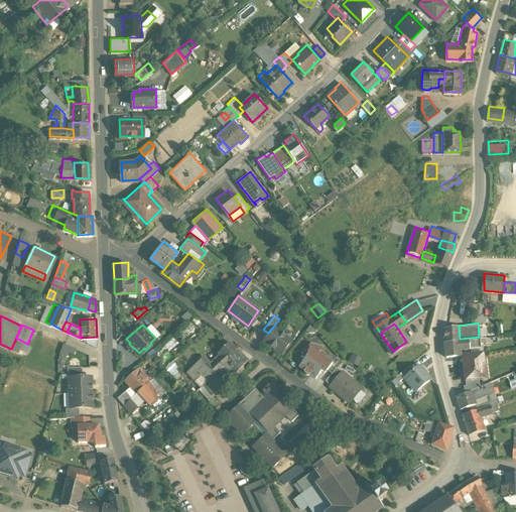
[(274,326),(268,333),(263,340),(280,353),(291,339),(274,326)]
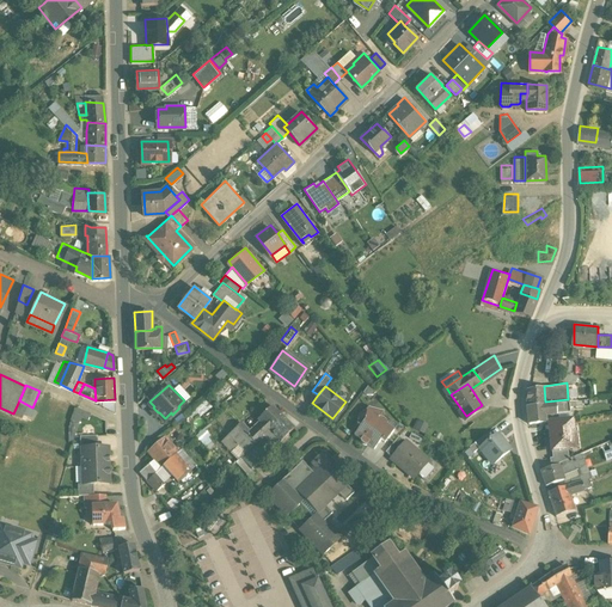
[(544,386),(527,387),(526,397),(527,404),(545,402),(544,386)]
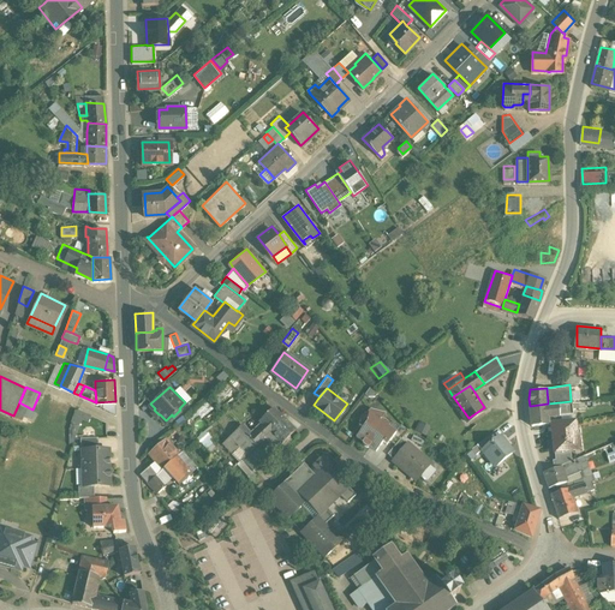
[(571,401),(548,404),(548,414),(573,412),(571,401)]
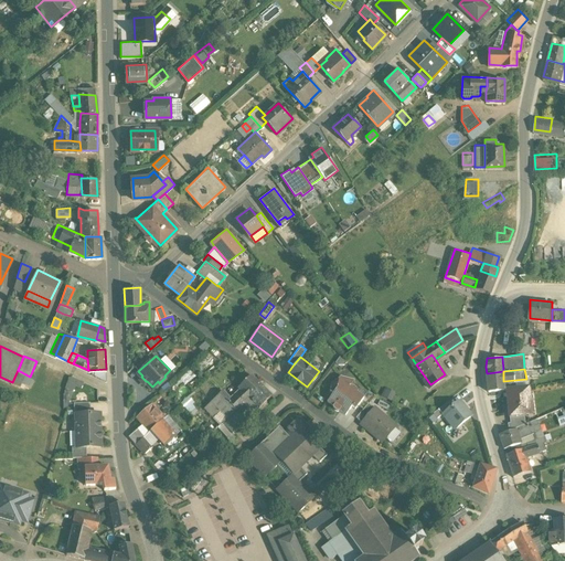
[(503,371),(487,373),(488,389),(503,387),(503,381),(503,371)]
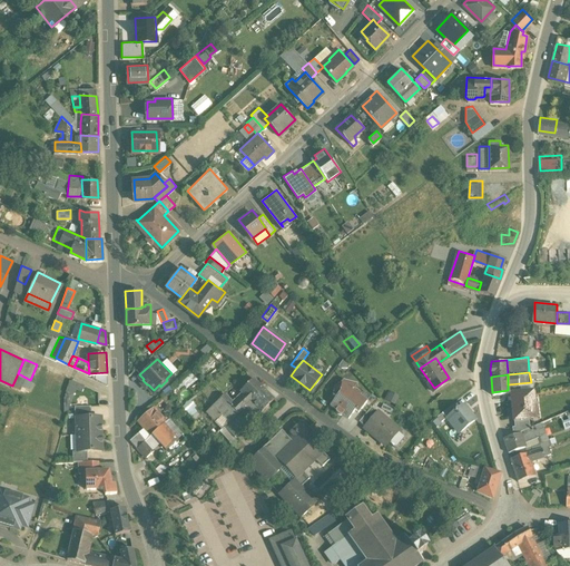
[(254,376),(241,388),(244,392),(251,399),(264,386),(254,376)]
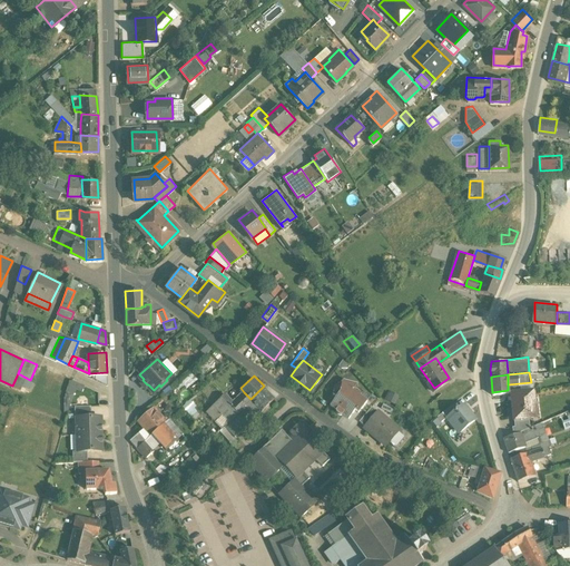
[(343,377),(342,379),(353,387),(357,380),(343,377)]
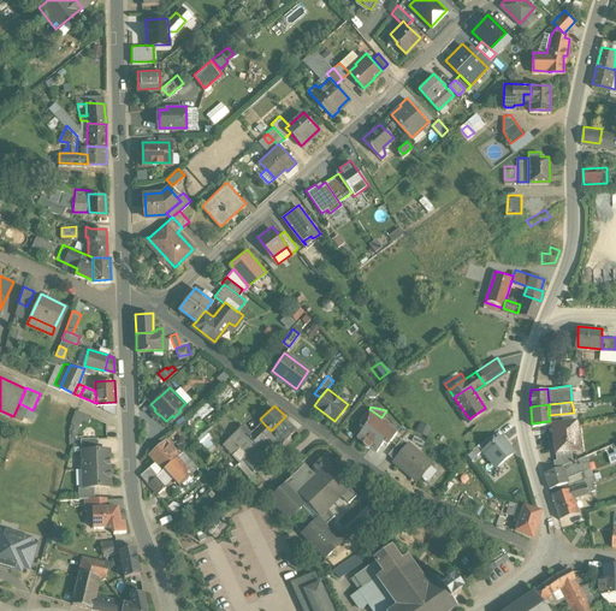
[(88,421),(89,415),(75,409),(69,428),(76,431),(81,419),(88,421)]
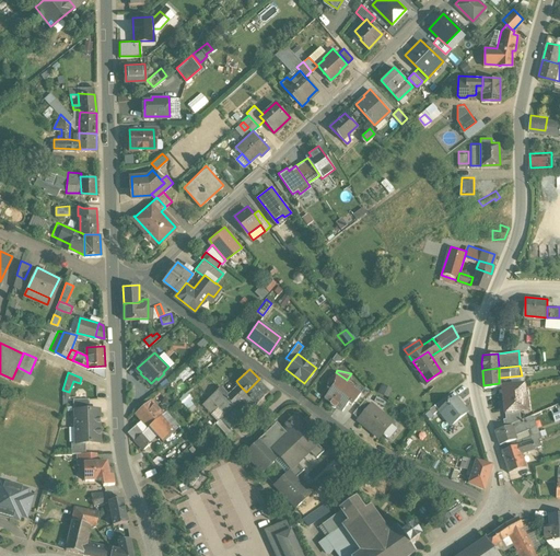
[(347,380),(336,372),(335,374),(333,373),(330,374),(329,377),(328,379),(327,381),(329,382),(327,384),(330,387),(324,395),(330,400),(330,401),(330,403),(331,404),(333,404),(334,405),(335,405),(336,404),(342,408),(349,401),(352,403),(361,391),(354,386),(354,385),(354,383),(353,381),(351,380),(349,380),(347,380)]
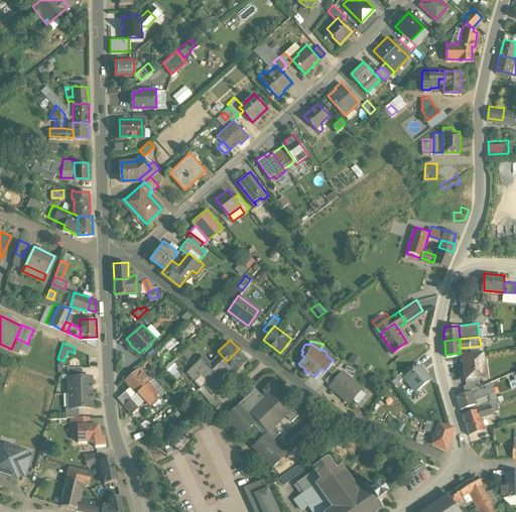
[(239,349),(227,361),(237,370),(248,359),(239,349)]
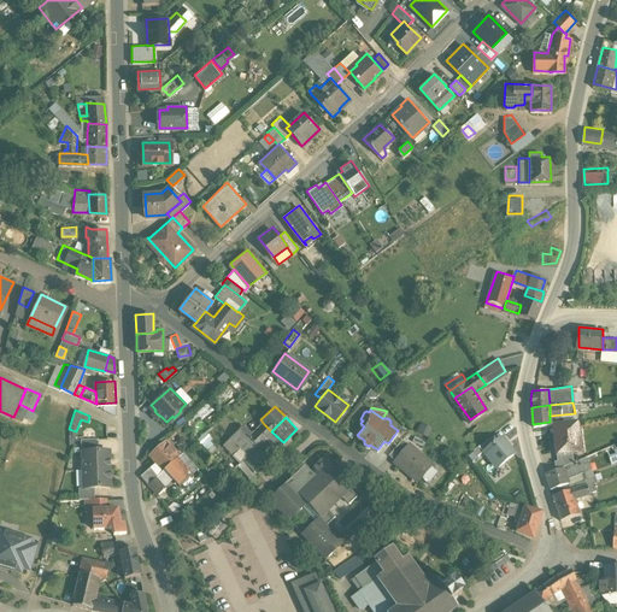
[(576,421),(553,423),(556,451),(573,448),(579,448),(576,421)]
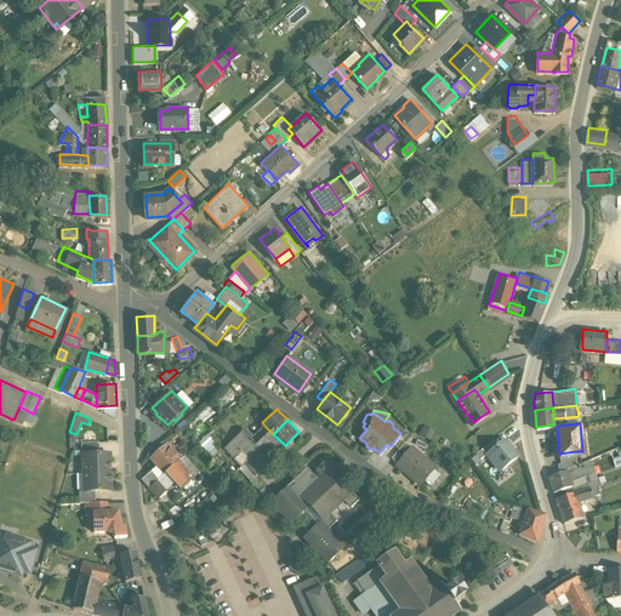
[(426,425),(421,433),(429,438),(434,428),(426,425)]
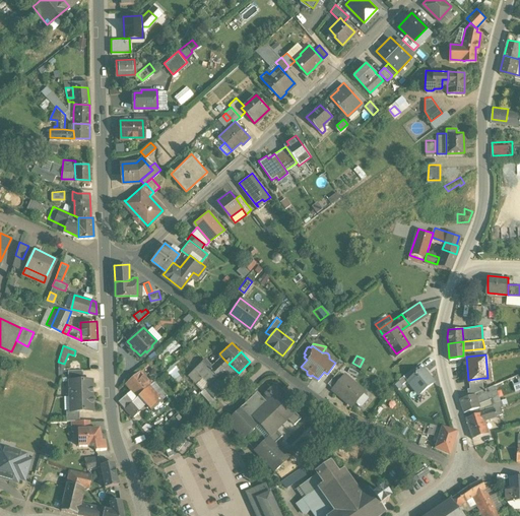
[(222,358),(210,369),(216,375),(229,364),(222,358)]
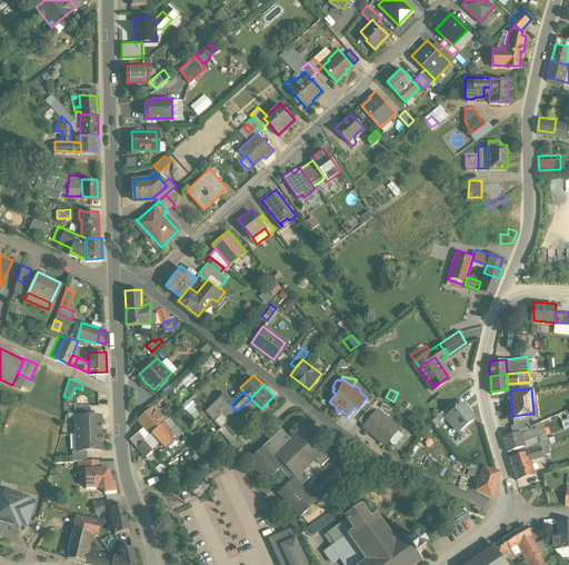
[(230,404),(221,394),(206,409),(216,418),(230,404)]
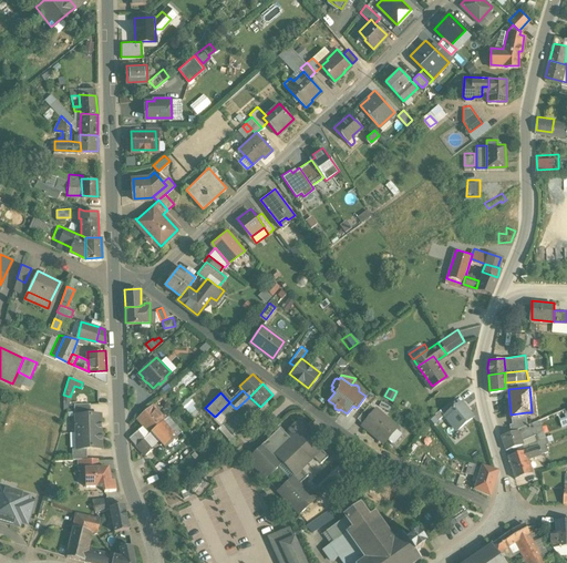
[(236,409),(222,423),(223,425),(224,422),(235,433),(256,413),(260,407),(249,397),(236,409)]
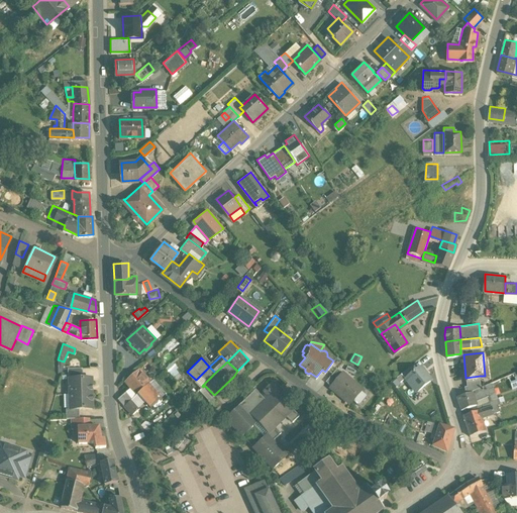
[(411,365),(398,375),(401,379),(405,376),(414,369),(411,365)]
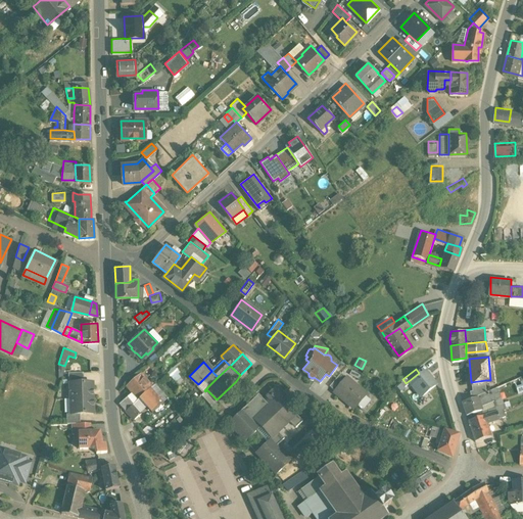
[(425,369),(410,380),(422,394),(436,383),(425,369)]
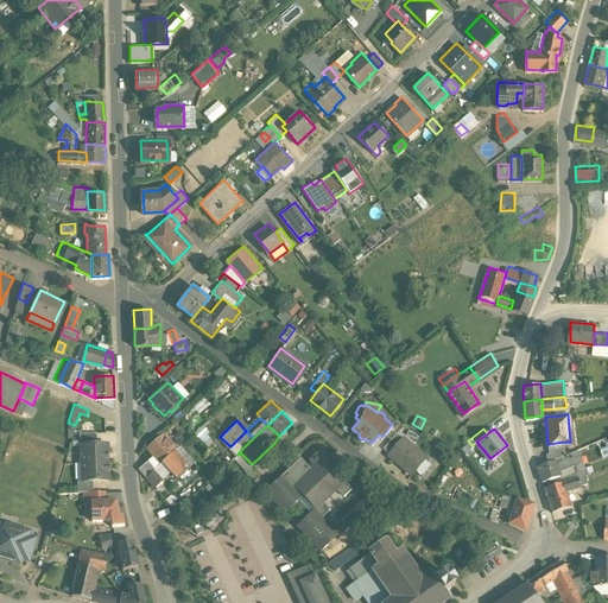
[(97,430),(82,431),(83,443),(97,442),(97,430)]
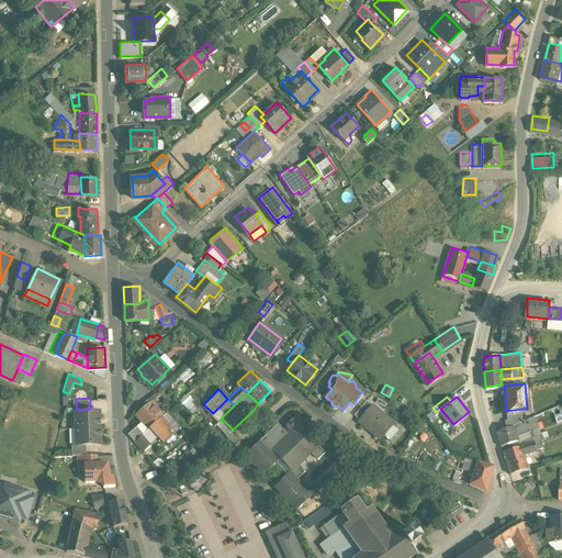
[(227,399),(213,413),(220,420),(234,405),(227,399)]
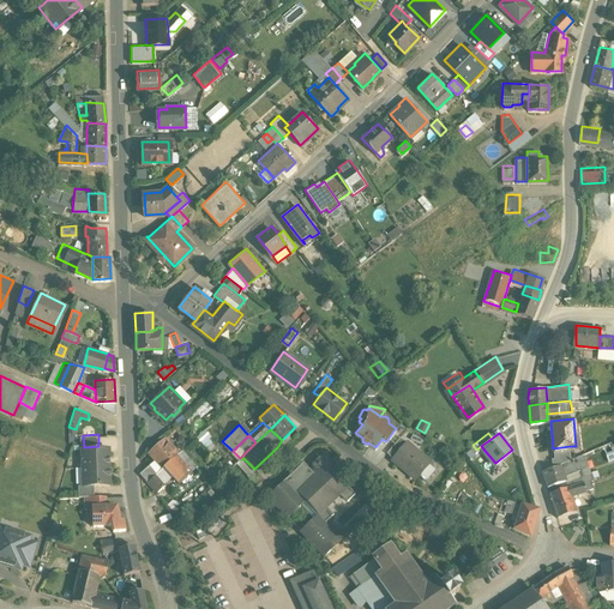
[(399,435),(387,451),(393,456),(407,440),(399,435)]
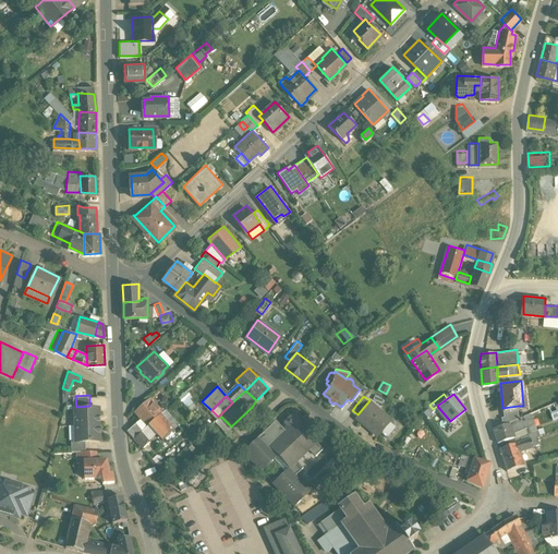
[(161,412),(149,399),(137,409),(149,423),(161,412)]
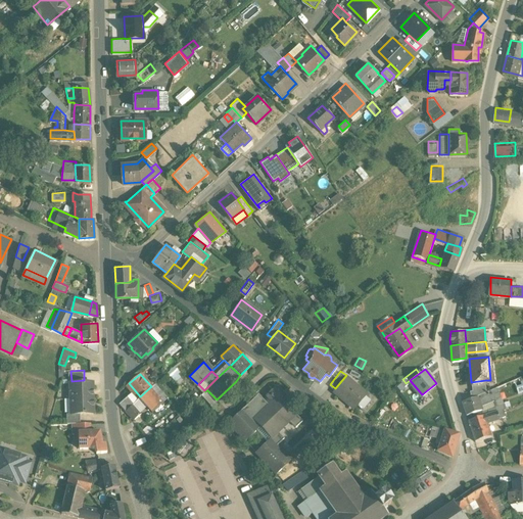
[(366,391),(346,375),(335,388),(334,389),(354,406),(366,391)]
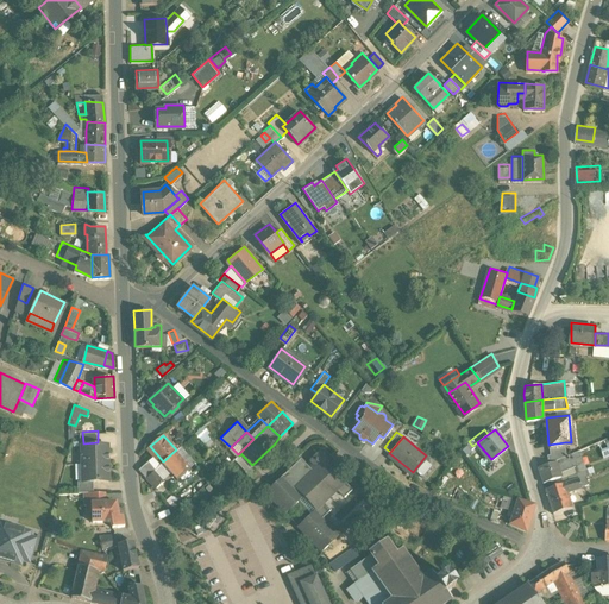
[(83,444),(82,444),(82,461),(108,461),(108,442),(98,442),(83,444)]
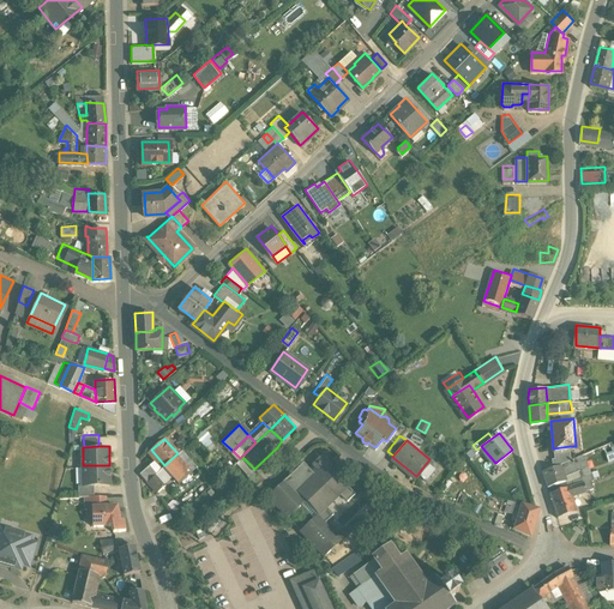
[(570,446),(553,448),(554,457),(571,454),(570,446)]
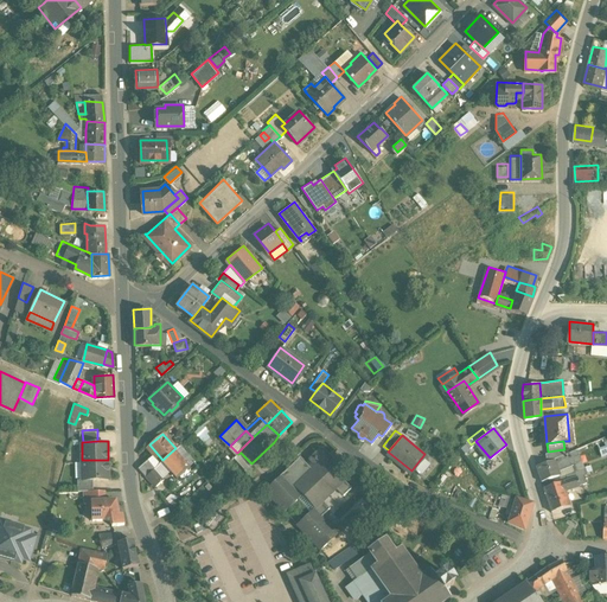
[(176,448),(163,460),(177,475),(190,465),(176,448)]
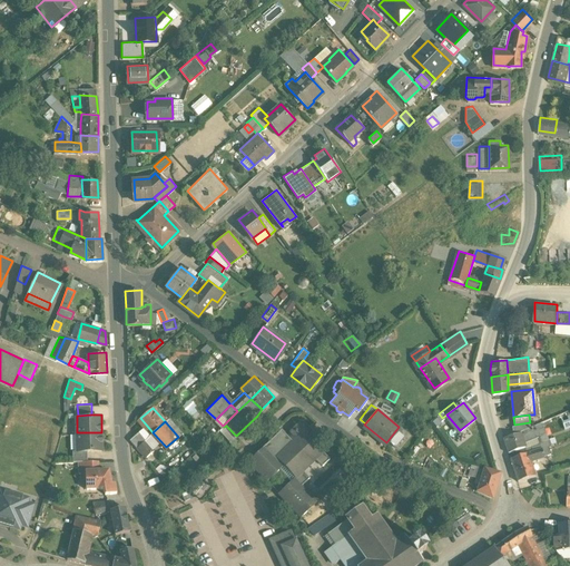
[(298,421),(291,429),(295,433),(291,438),(282,429),(249,458),(252,464),(267,479),(281,468),(284,465),(295,476),(296,476),(303,484),(310,477),(303,469),(315,457),(322,465),(330,457),(311,437),(313,436),(298,421)]
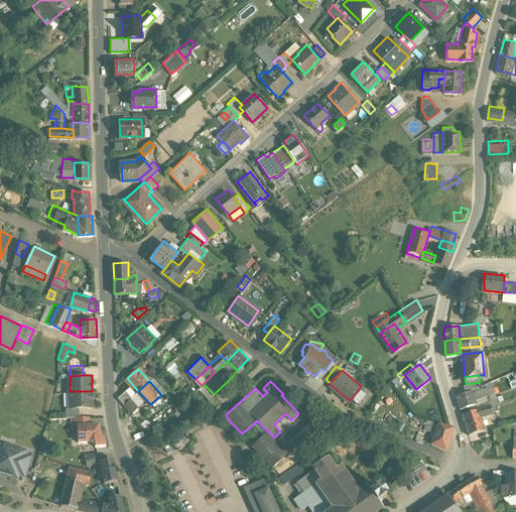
[(466,384),(463,384),(465,391),(481,385),(480,382),(466,384)]
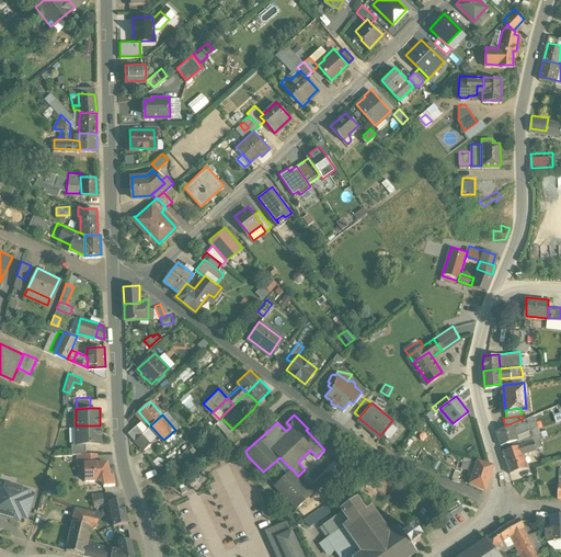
[(232,429),(221,418),(220,420),(216,423),(227,434),(232,429)]
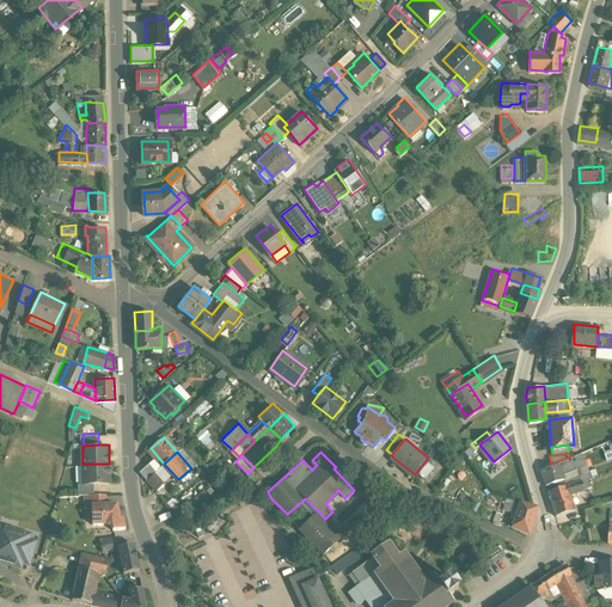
[(573,455),(558,461),(562,471),(576,466),(573,455)]
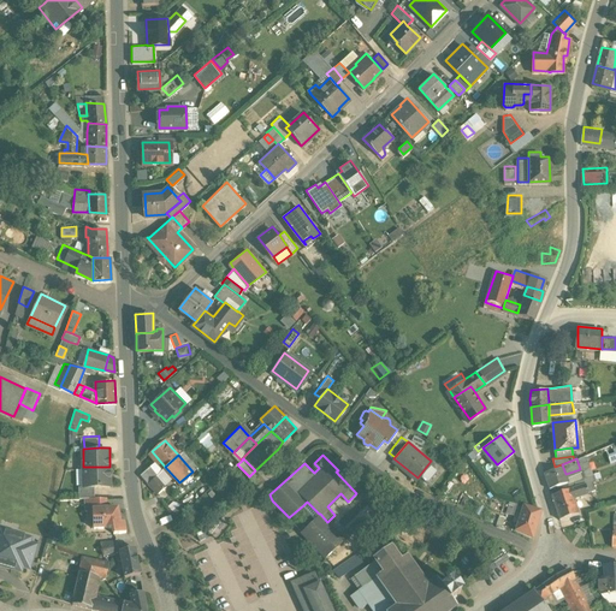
[(562,464),(544,470),(550,487),(568,480),(566,474),(562,464)]
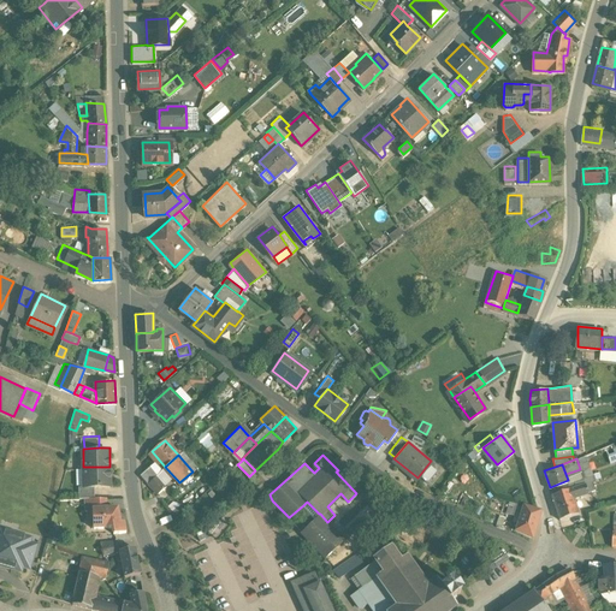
[(150,466),(141,472),(148,481),(157,473),(150,466)]
